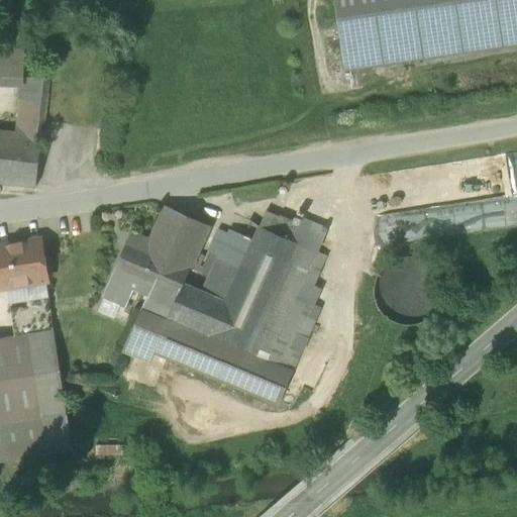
[(516,0),(333,0),(344,68),(516,41),(516,0)]
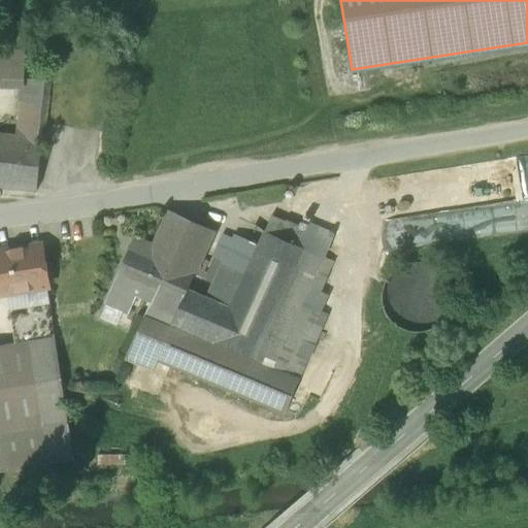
[(0,78),(22,79),(23,63),(24,63),(25,51),(0,50),(0,78)]
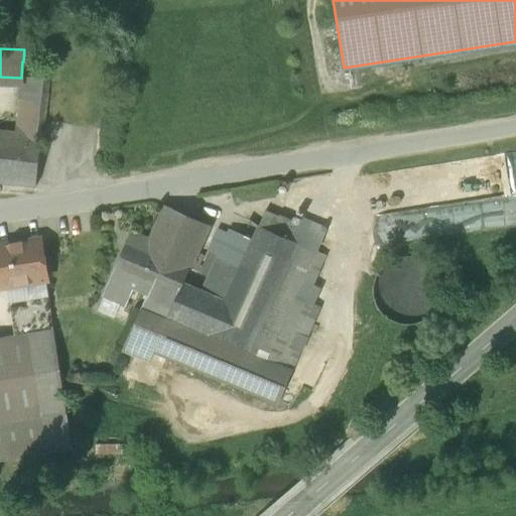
[(0,87),(21,88),(21,78),(0,77),(0,87)]
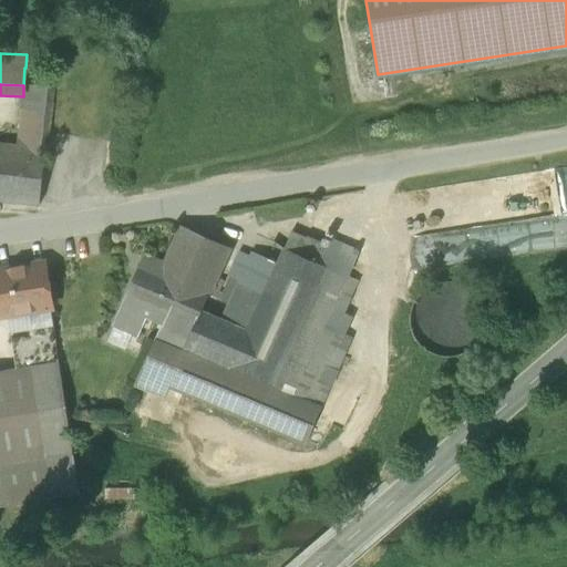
[(0,202),(39,206),(55,86),(23,85),(23,96),(21,117),(21,131),(19,131),(18,146),(0,145),(0,202)]
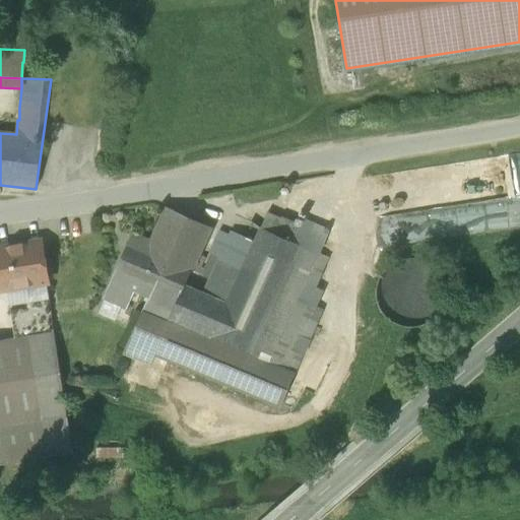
[(141,313),(168,324),(169,320),(278,366),(294,331),(226,303),(203,293),(185,285),(211,229),(167,208),(150,242),(150,243),(170,251),(149,297),(141,313)]
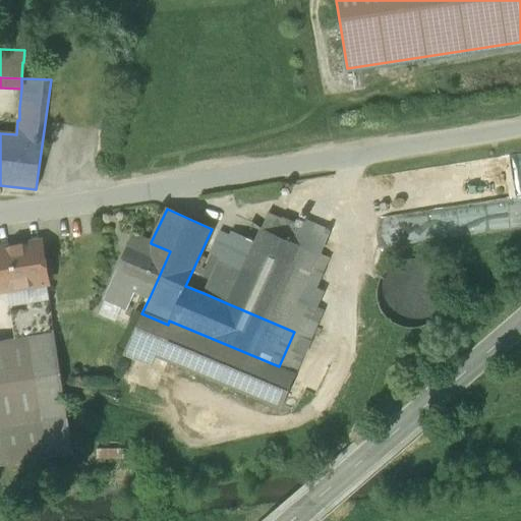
[(322,236),(268,214),(254,242),(227,303),(294,332),(300,319),(289,312),(315,252),(322,236)]
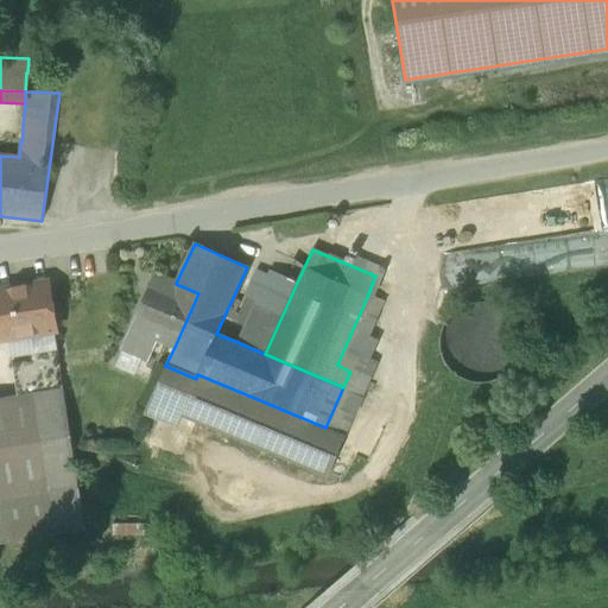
[(270,271),(238,342),(265,354),(297,283),(270,271)]
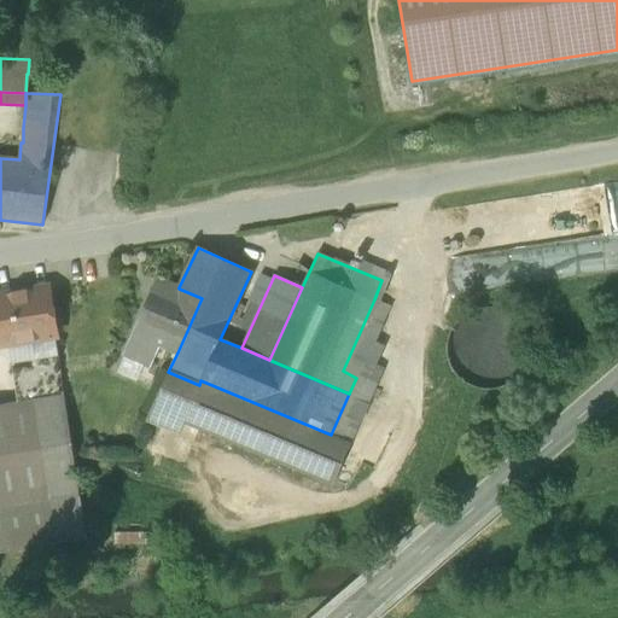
[(151,366),(161,345),(178,353),(202,298),(179,289),(179,287),(158,280),(124,355),(151,366)]
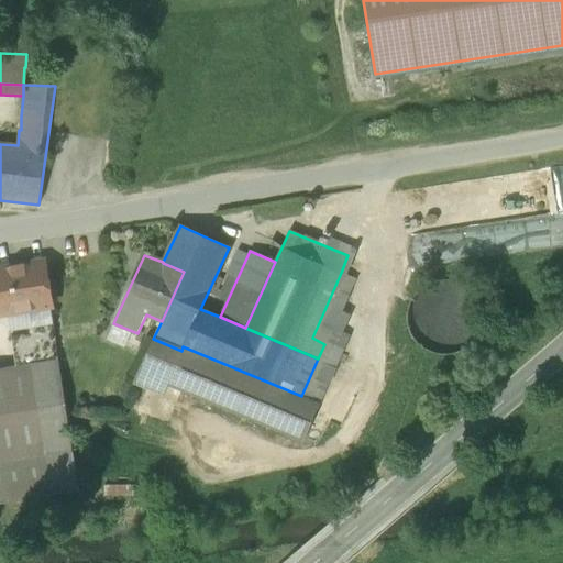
[(37,332),(53,330),(43,269),(0,276),(0,311),(7,310),(11,337),(37,332)]
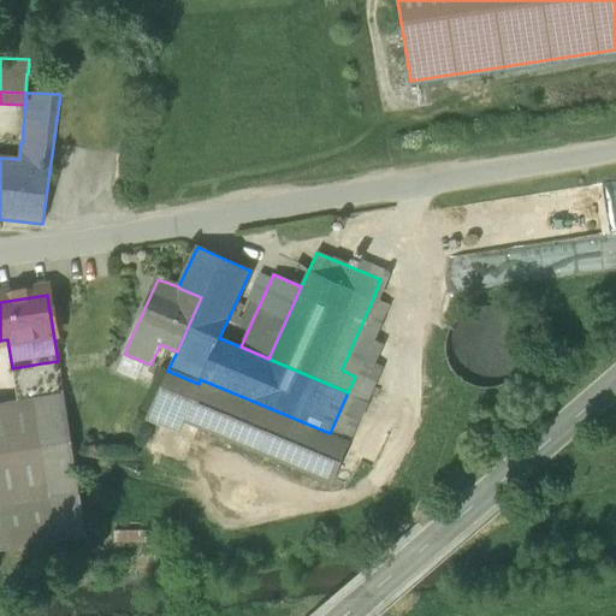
[(389,304),(373,298),(342,369),(355,377),(348,392),(330,433),(200,379),(199,384),(200,385),(184,419),(184,420),(332,481),(350,442),(349,439),(381,366),(365,359),(389,304)]
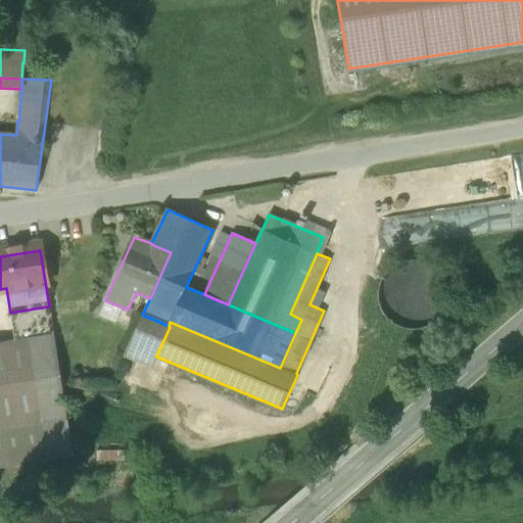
[(122,324),(128,310),(105,300),(99,314),(122,324)]
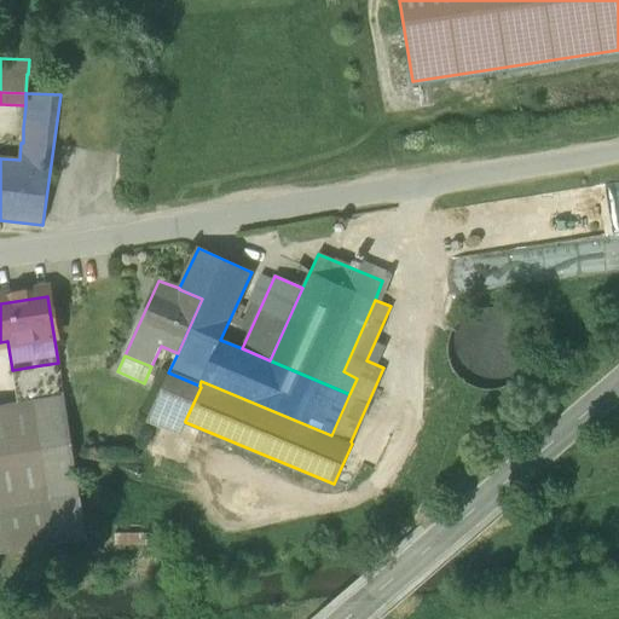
[(41,365),(12,370),(17,404),(46,399),(41,365)]
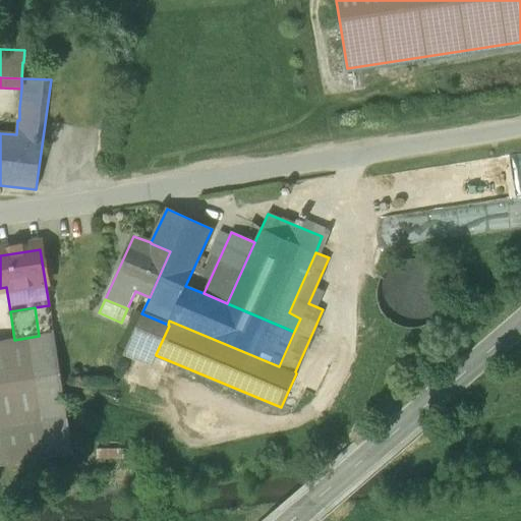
[(168,325),(141,313),(124,352),(152,364),(156,355),(156,354),(169,326),(168,325)]
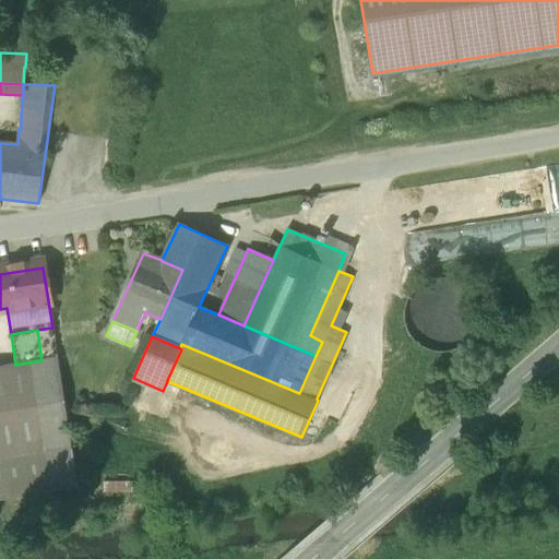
[(42,360),(15,365),(0,366),(0,499),(78,488),(71,444),(58,358),(42,360)]
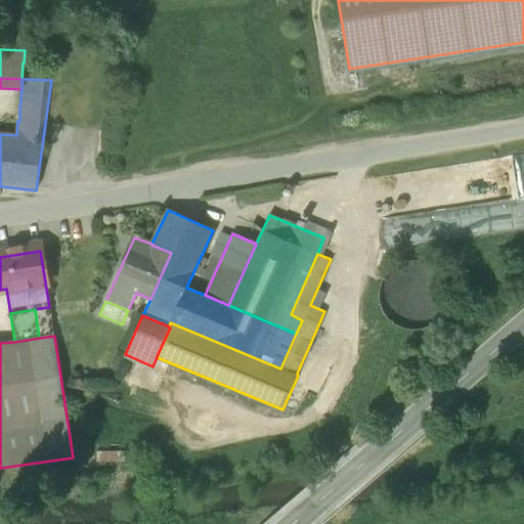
[(97,461),(125,459),(124,448),(96,449),(97,461)]
